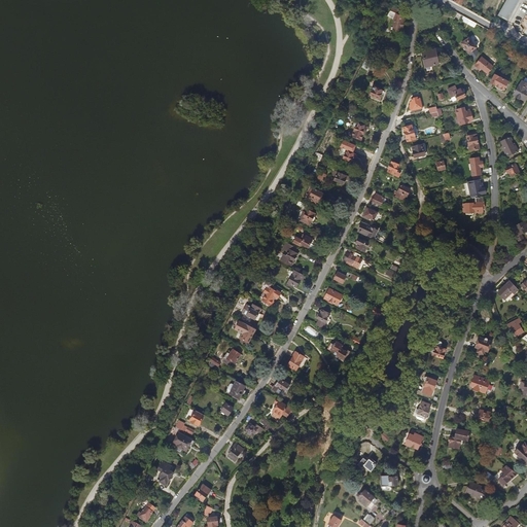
[(507,20),(518,0),(507,0),(499,15),(507,20)]
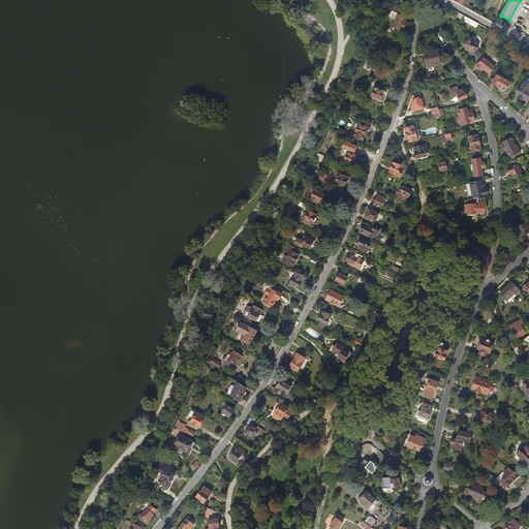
[(403,10),(395,5),(393,9),(401,14),(403,10)]
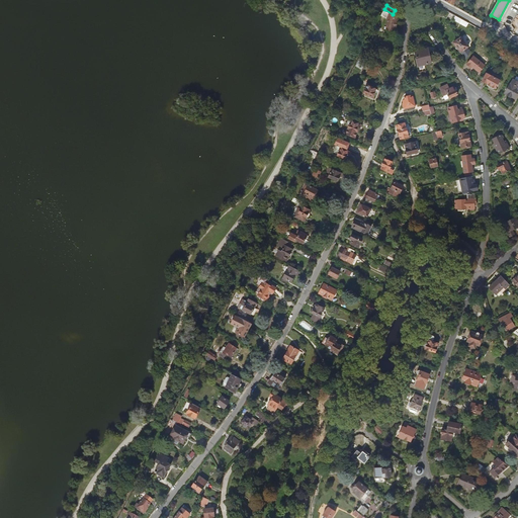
[(395,31),(399,17),(392,14),(383,10),(381,15),(380,17),(384,18),(389,19),(385,29),(395,31)]
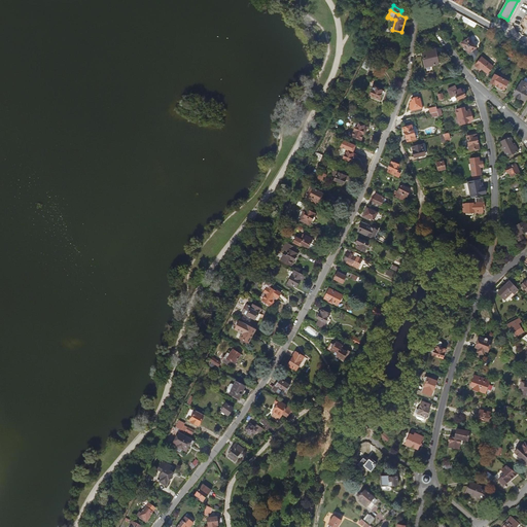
[(477,24),(464,16),(462,21),(472,26),(475,27),(477,24)]
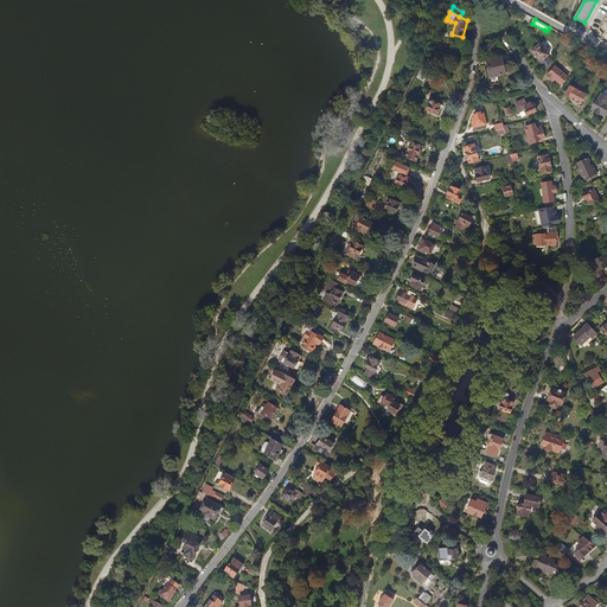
[(445,33),(451,21),(446,20),(441,29),(440,31),(445,33)]
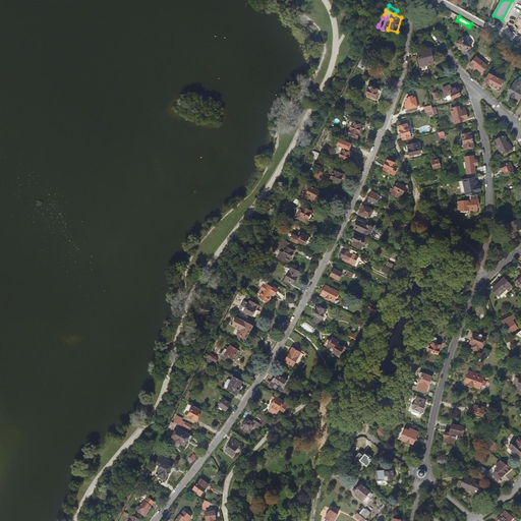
[(472,48),(464,38),(462,40),(459,43),(462,48),(461,49),(461,50),(461,51),(463,53),(464,54),(464,53),(466,52),(471,48),(472,48)]
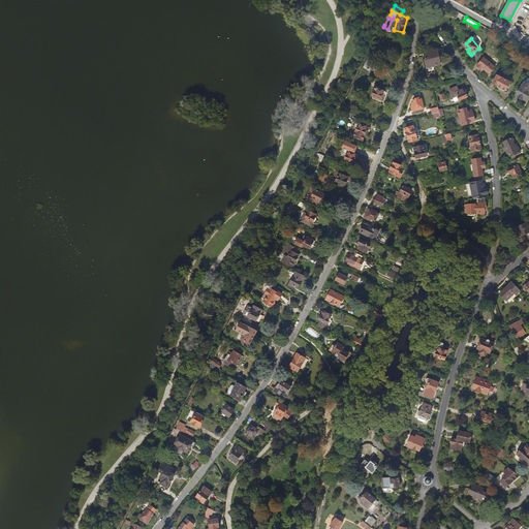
[(441,64),(438,49),(425,52),(428,67),(441,64)]
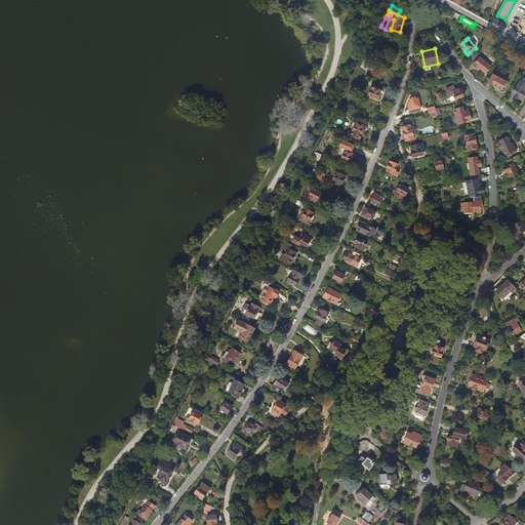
[(474,61),(478,51),(475,48),(470,52),(468,53),(474,61)]
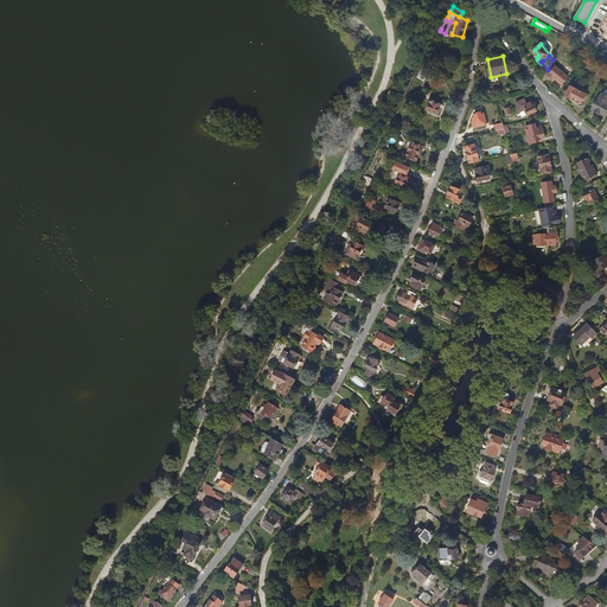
[(554,77),(562,84),(568,76),(555,66),(548,76),(553,80),(554,77)]
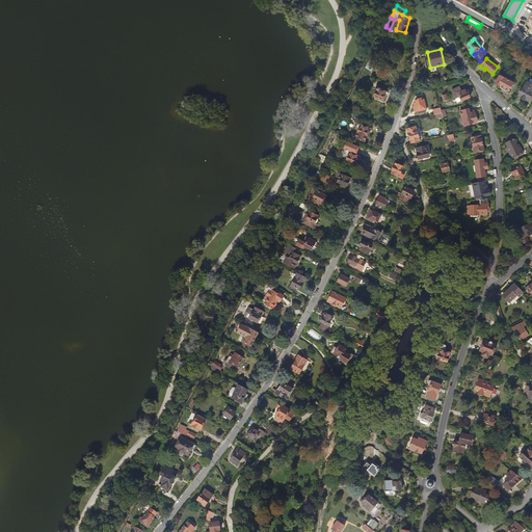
[(509,91),(515,80),(512,78),(510,81),(500,75),(496,84),(509,91)]
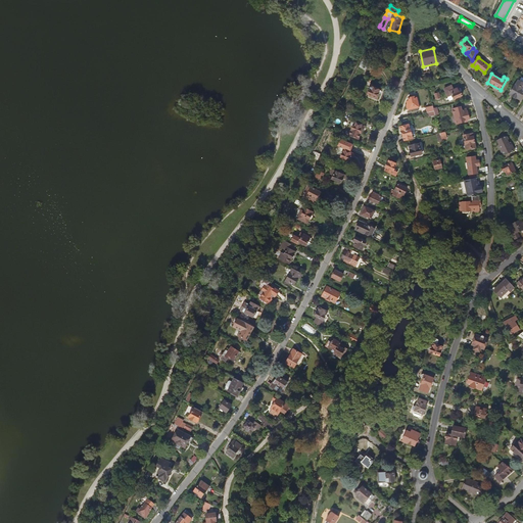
[(522,82),(519,80),(516,85),(515,84),(510,94),(513,96),(512,96),(516,98),(517,98),(520,100),(522,93),(522,82)]
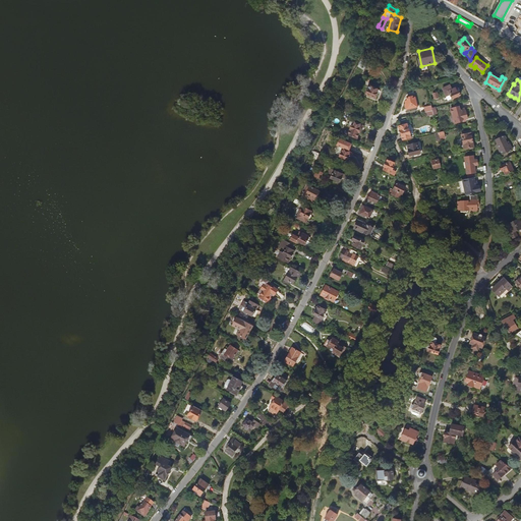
[(460,96),(457,88),(452,90),(450,85),(443,90),(447,97),(451,96),(452,100),(460,96)]
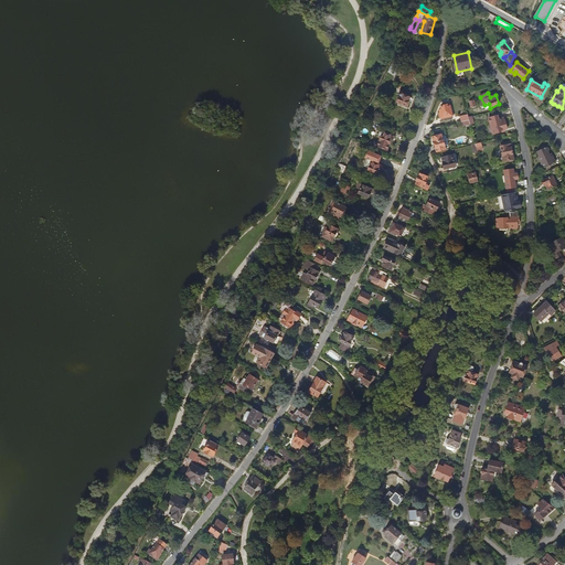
[(406,106),(409,98),(400,94),(396,103),(406,106)]
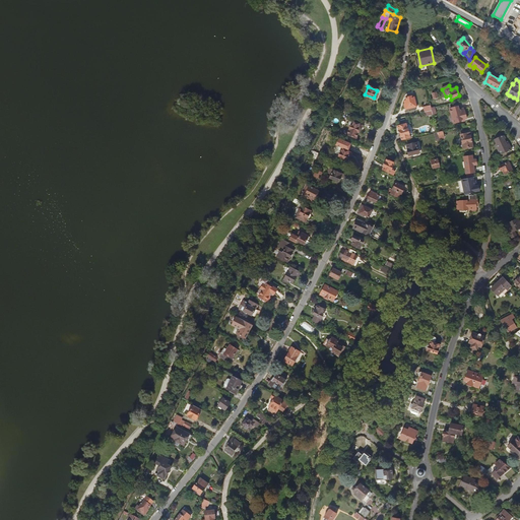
[(416,107),(414,98),(412,98),(411,96),(406,98),(407,101),(404,101),(405,104),(404,104),(404,105),(405,107),(405,108),(406,108),(406,109),(416,107)]
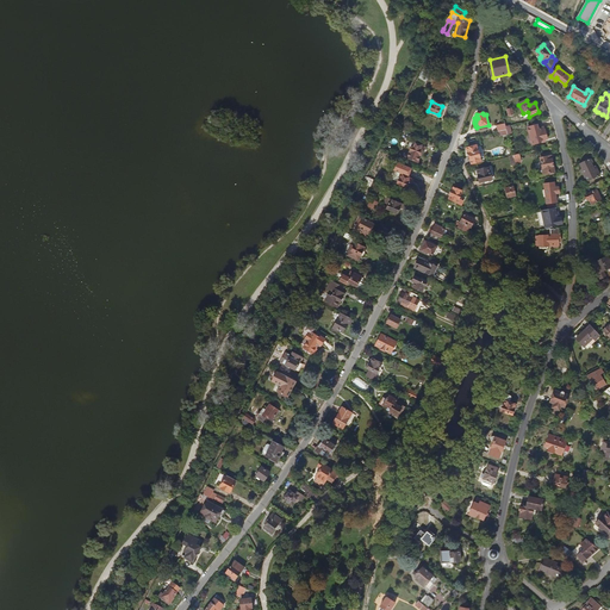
[(539,129),(537,124),(528,126),(533,144),(542,142),(541,141),(548,138),(545,126),(539,129)]
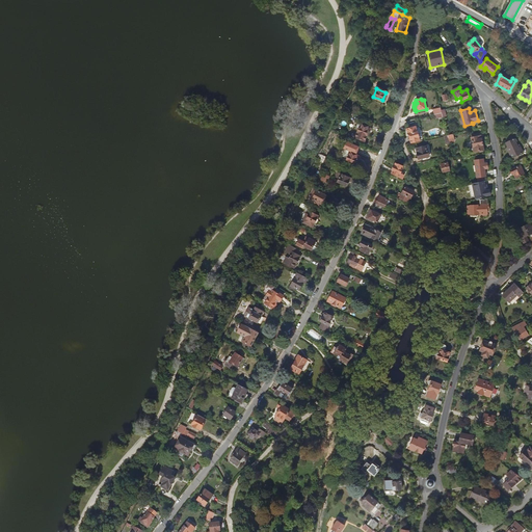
[(348,120),(352,112),(345,109),(344,112),(342,115),(348,120)]
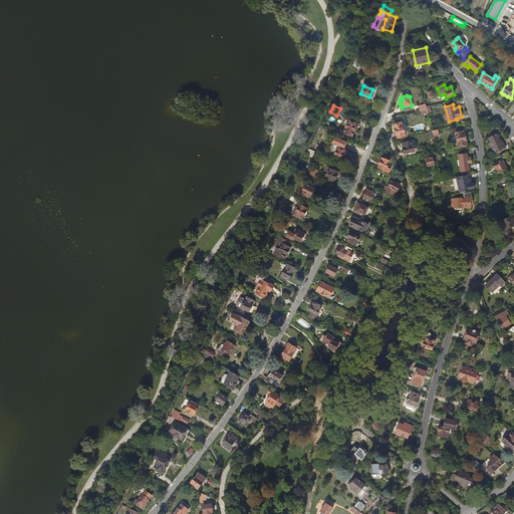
[(358,127),(359,124),(346,119),(340,132),(352,137),(355,131),(356,130),(356,129),(356,127),(358,127)]
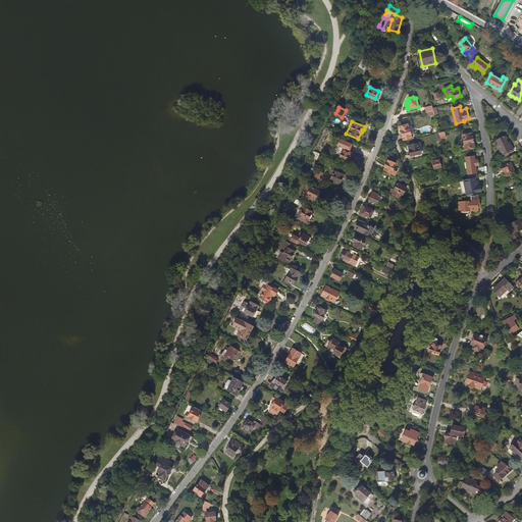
[(414,135),(414,134),(413,127),(412,126),(409,126),(408,124),(400,126),(403,141),(412,139),(411,136),(414,135)]
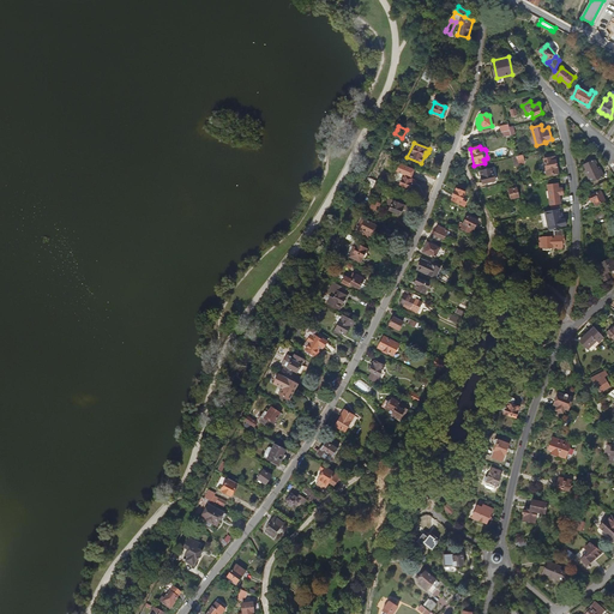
[(559,173),(555,156),(545,160),(545,164),(541,166),(543,176),(559,173)]
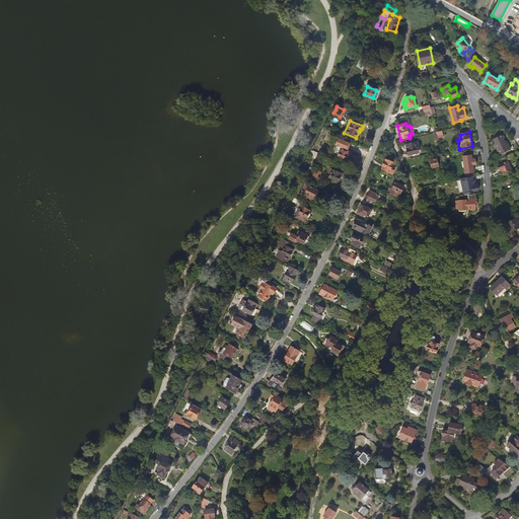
[(510,150),(507,144),(506,144),(505,143),(505,142),(504,139),(505,139),(504,136),(502,137),(502,136),(494,139),(495,144),(499,155),(510,150)]
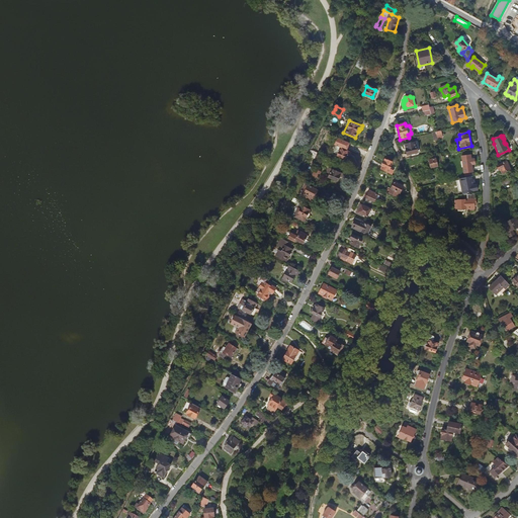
[(419,156),(416,142),(405,144),(408,155),(410,154),(411,158),(419,156)]
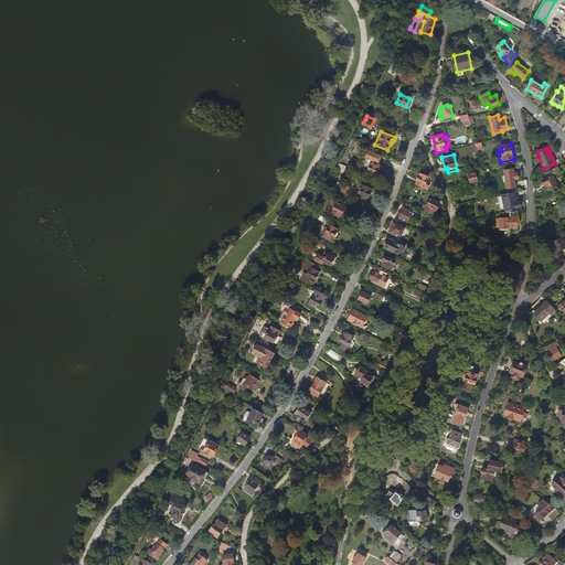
[(382,170),(384,166),(372,161),(369,170),(379,174),(379,173),(380,172),(381,172),(381,171),(381,170),(381,169),(382,170)]
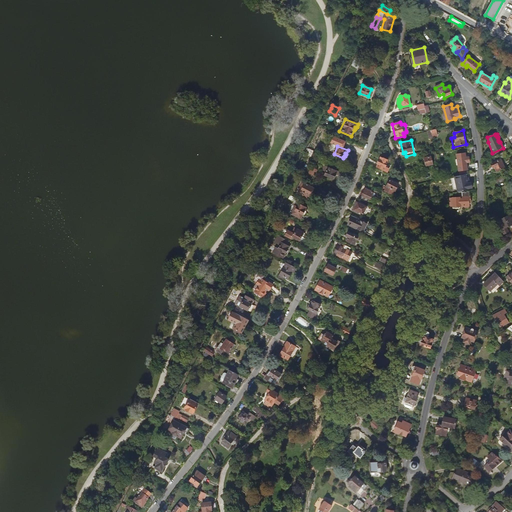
[(316,159),(318,153),(310,149),(307,154),(316,159)]
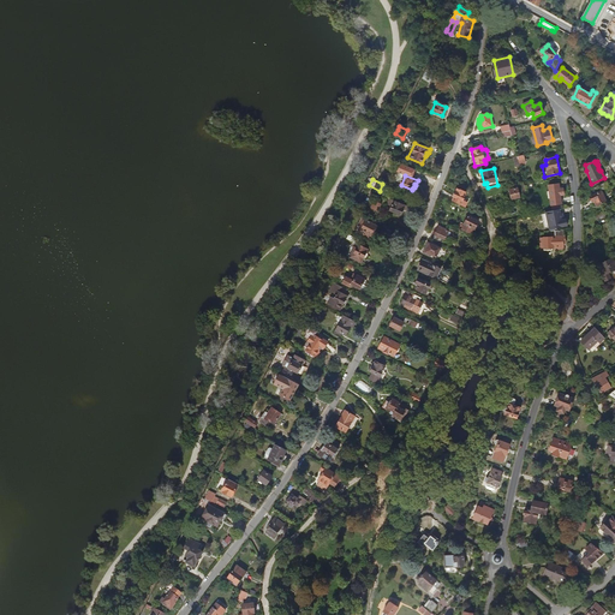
[(521,202),(518,184),(509,185),(514,204),(521,202)]
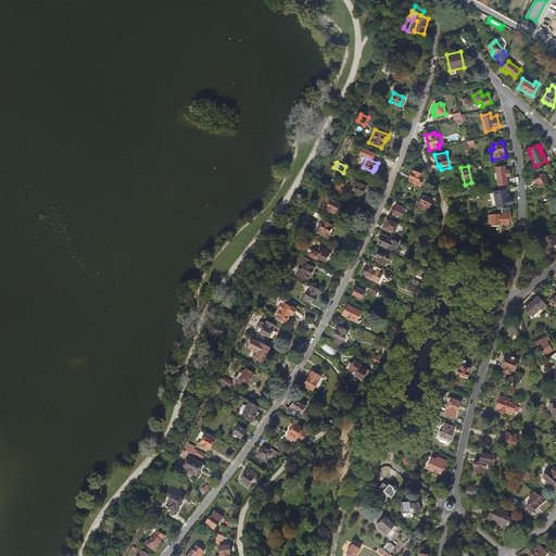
[(510,177),(509,171),(506,172),(505,166),(496,168),(498,187),(508,185),(507,177),(510,177)]
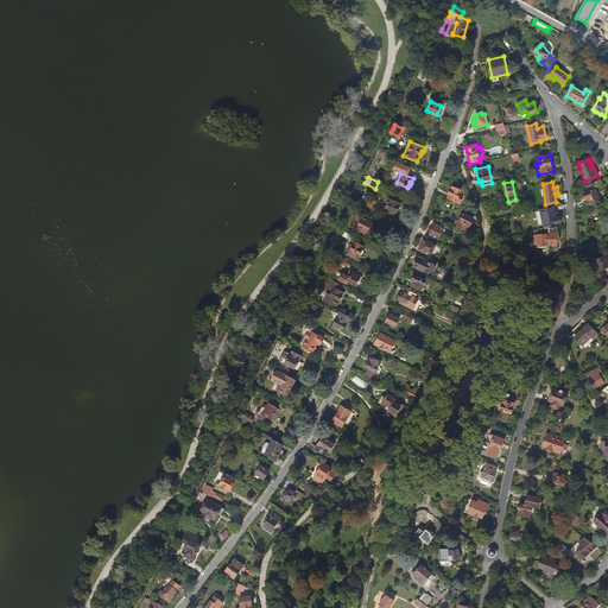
[(458,198),(462,190),(453,187),(450,190),(449,192),(449,194),(458,198)]
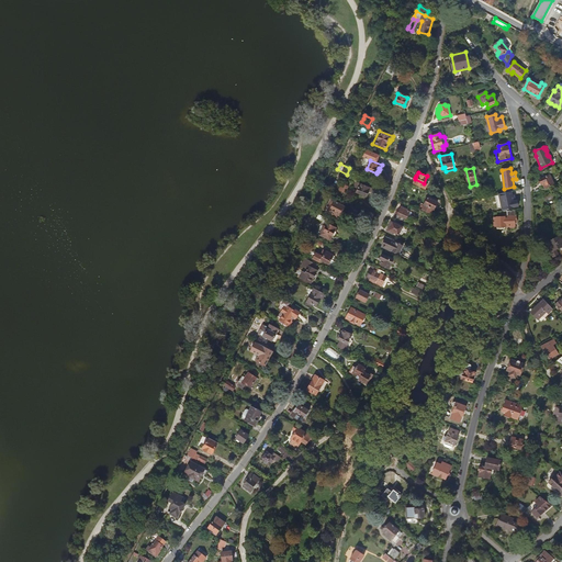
[(554,186),(550,175),(540,179),(544,189),(554,186)]
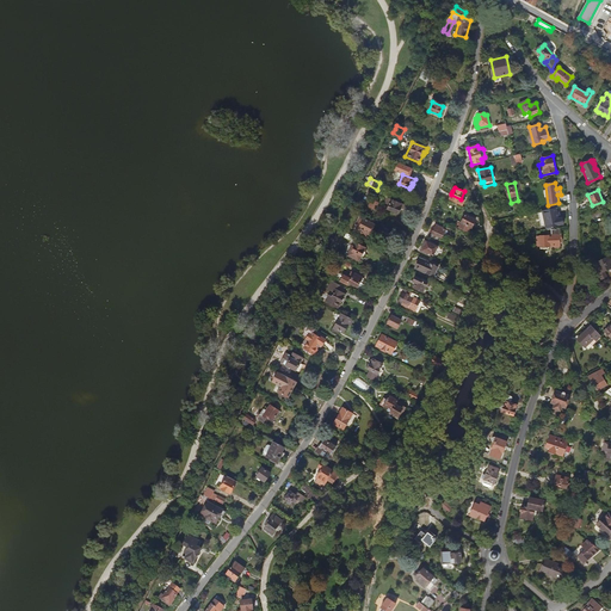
[(405,204),(397,199),(397,198),(392,195),(387,202),(390,204),(388,207),(399,213),(400,211),(401,211),(402,209),(402,208),(400,207),(400,205),(402,207),(405,204)]
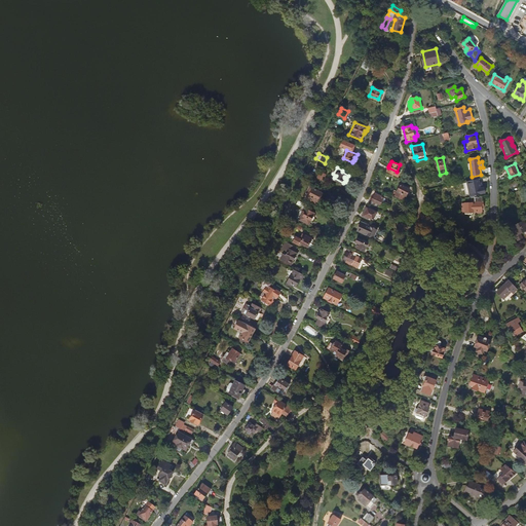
[(324,181),(327,176),(322,173),(317,178),(324,181)]
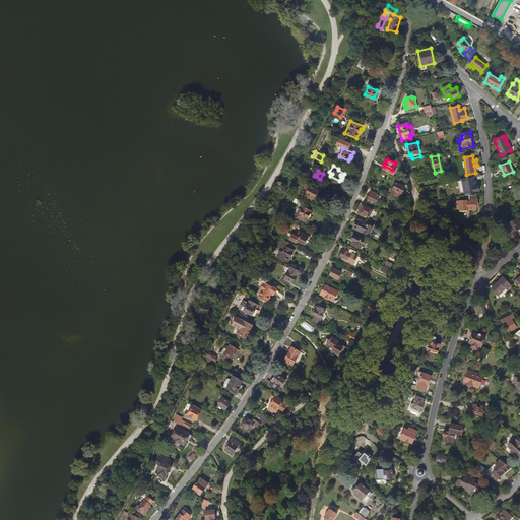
[(476,186),(474,177),(461,180),(463,189),(465,189),(466,193),(479,190),(478,185),(476,186)]
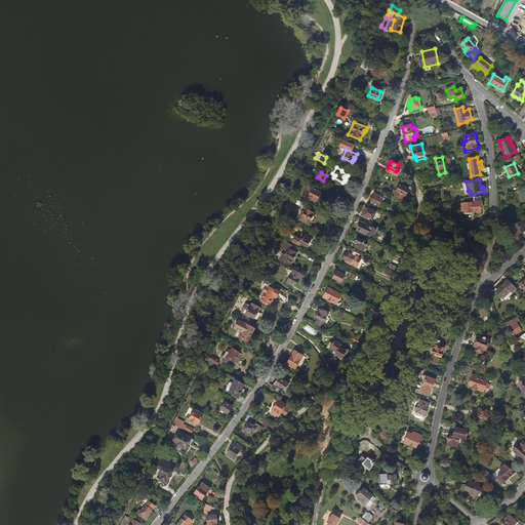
[(405,196),(409,189),(400,185),(396,191),(405,196)]
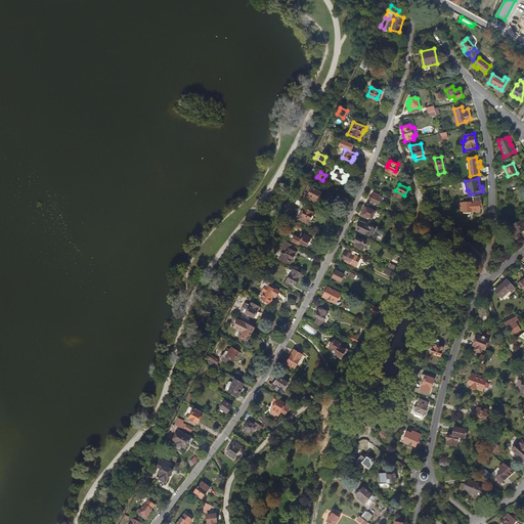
[(317,201),(321,192),(313,187),(309,194),(307,193),(305,198),(313,202),(314,200),(317,201)]
